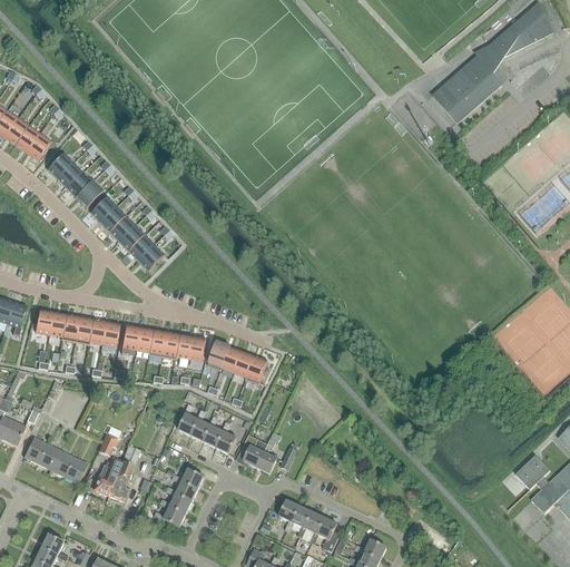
[(500,57),(553,31),(539,1),(489,45),(478,55),(432,95),(457,123),(502,82),(488,67),(497,59),(500,57)]
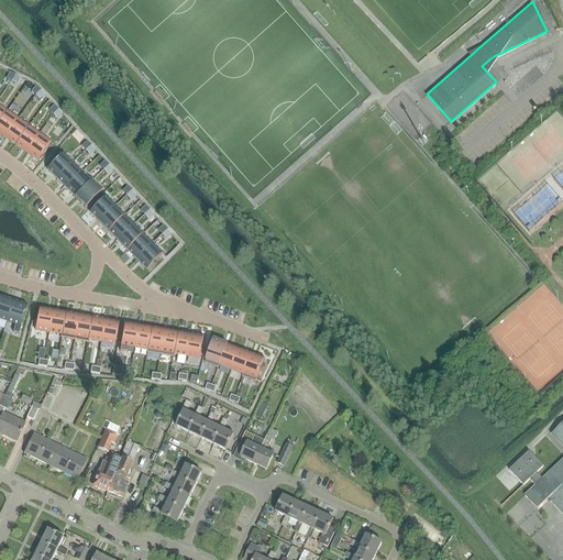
[(7,107),(0,117),(0,130),(4,134),(18,114),(7,107)]
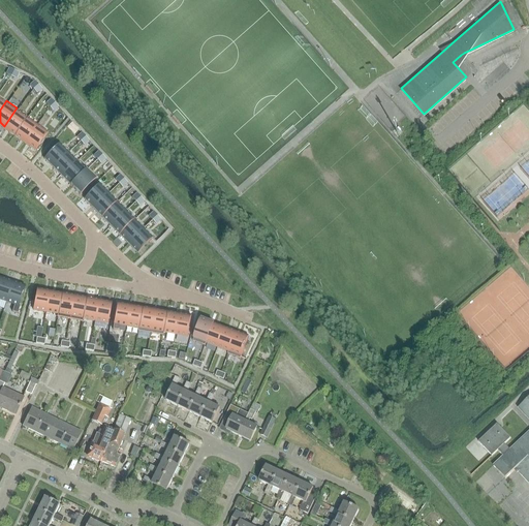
[(17,107),(4,126),(14,133),(27,115),(17,107)]
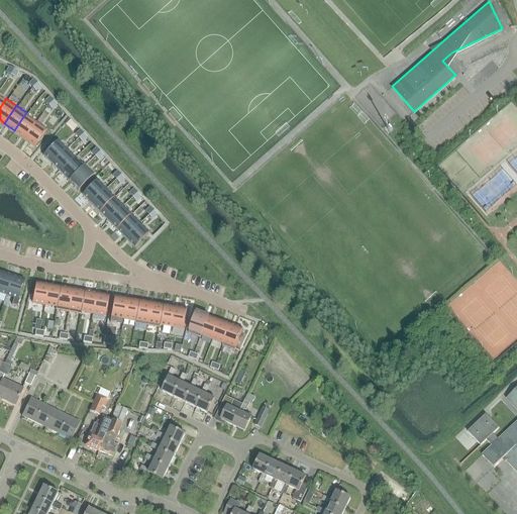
[(26,112),(14,130),(24,136),(36,119),(26,112)]
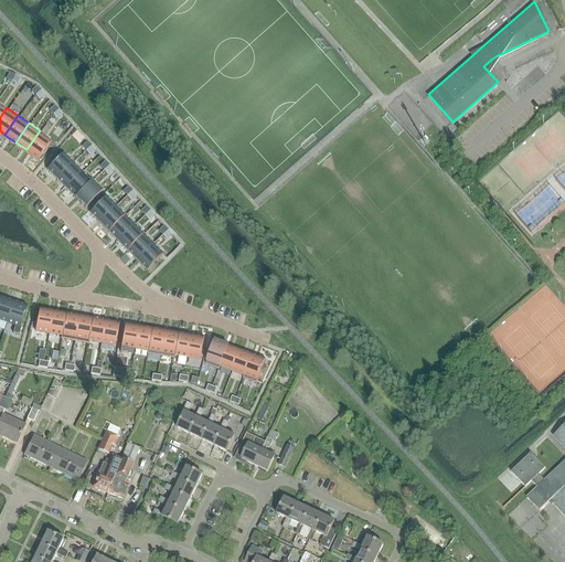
[(40,130),(27,149),(38,158),(51,138),(40,130)]
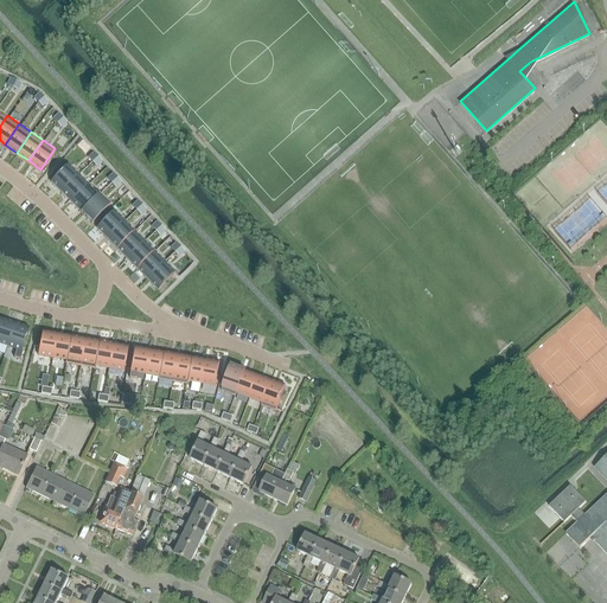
[(69,161),(51,179),(62,188),(78,172),(69,161)]
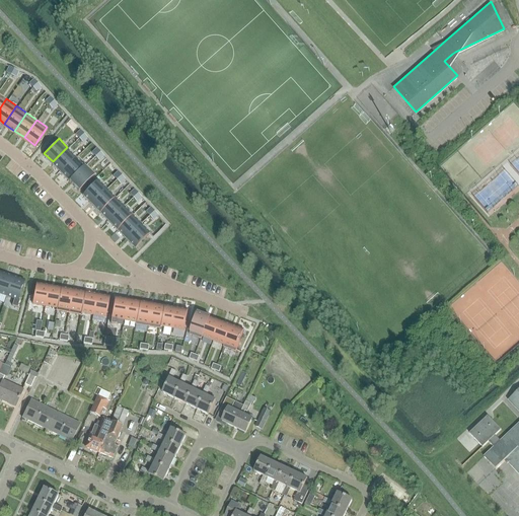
[(67,147),(53,161),(61,170),(76,155),(67,147)]
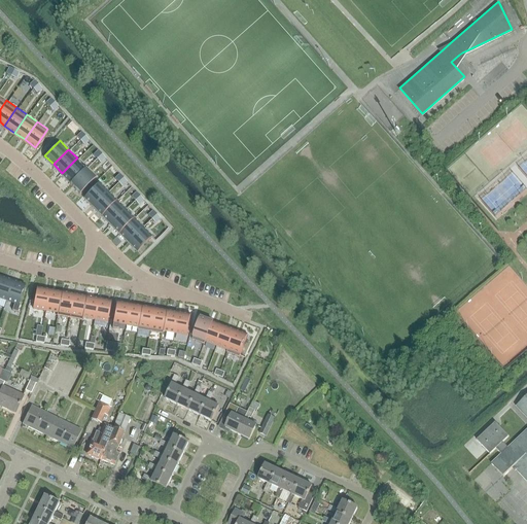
[(77,158),(62,173),(70,181),(85,167),(77,158)]
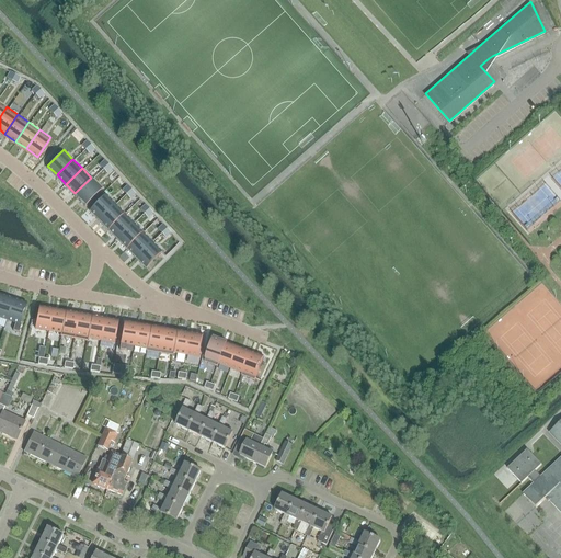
[(91,178),(75,193),(84,203),(101,188),(91,178)]
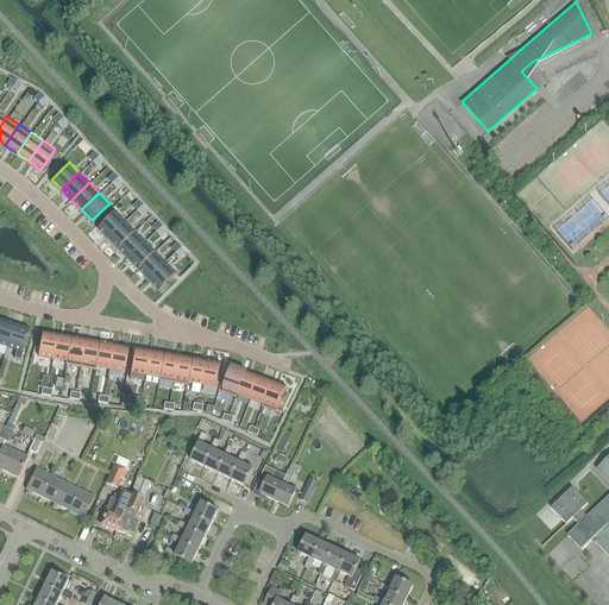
[(142,202),(137,207),(140,212),(146,207),(142,202)]
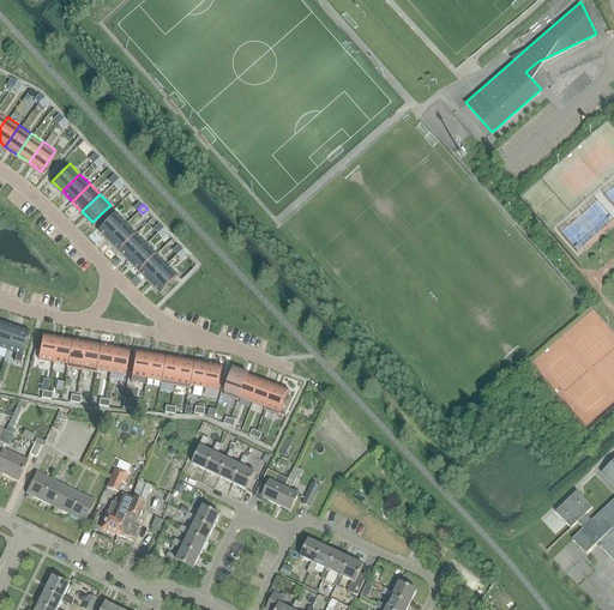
[(115,210),(97,228),(108,239),(126,221),(115,210)]
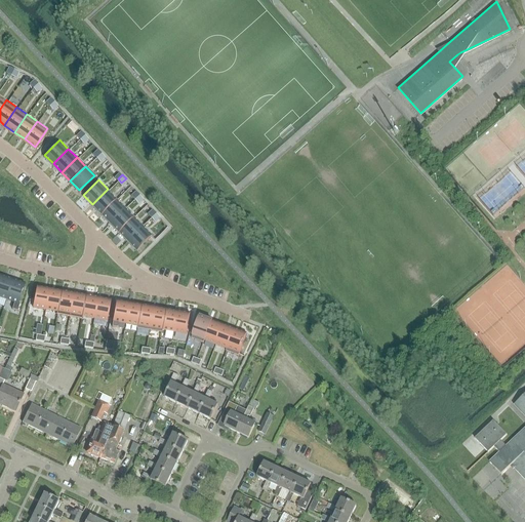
[(108,189),(92,204),(102,212),(116,198),(108,189)]
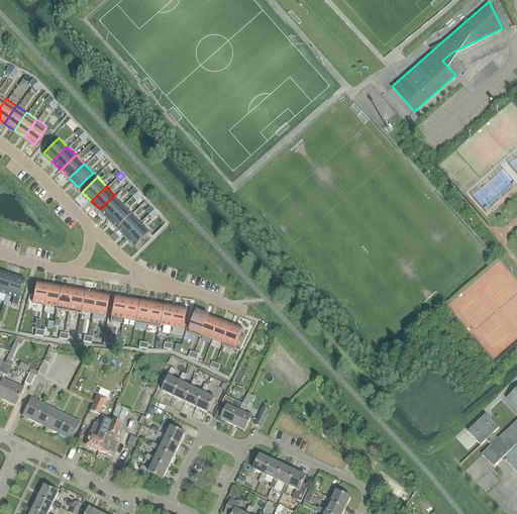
[(114,195),(100,209),(108,218),(123,203),(114,195)]
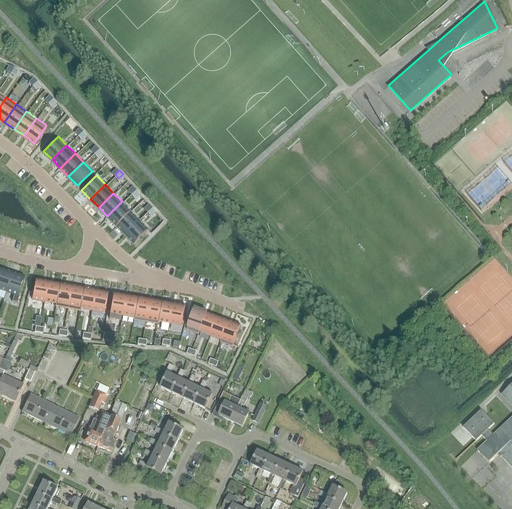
[(122,201),(107,216),(115,224),(130,210),(122,201)]
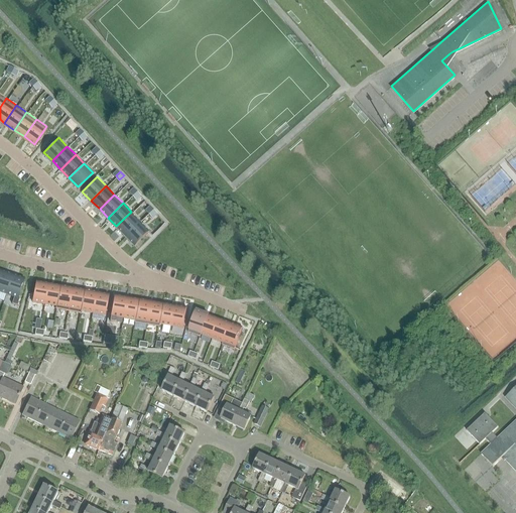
[(149,204),(145,208),(148,212),(153,208),(149,204)]
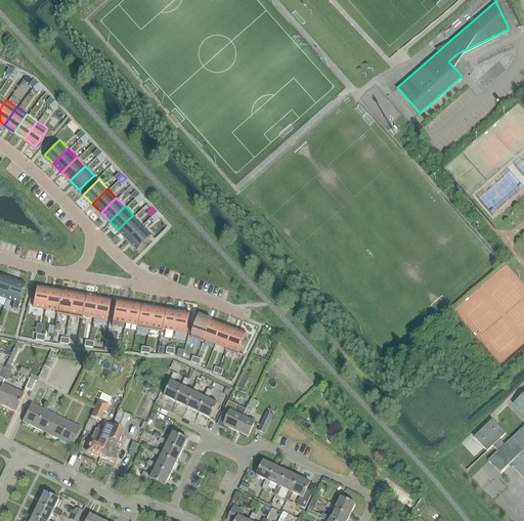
[(156,211),(150,215),(154,219),(159,215),(156,211)]
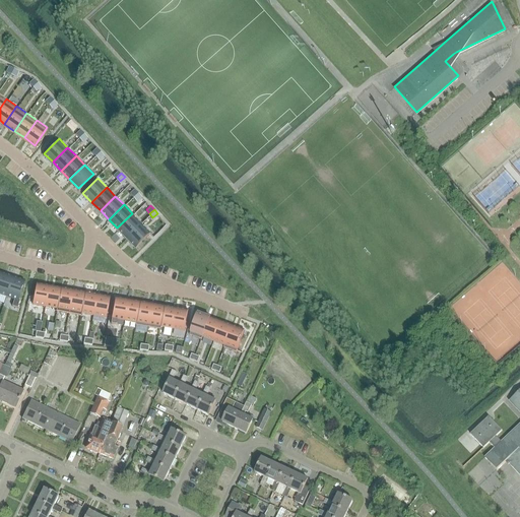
[(132,213),(117,228),(126,237),(141,221),(132,213)]
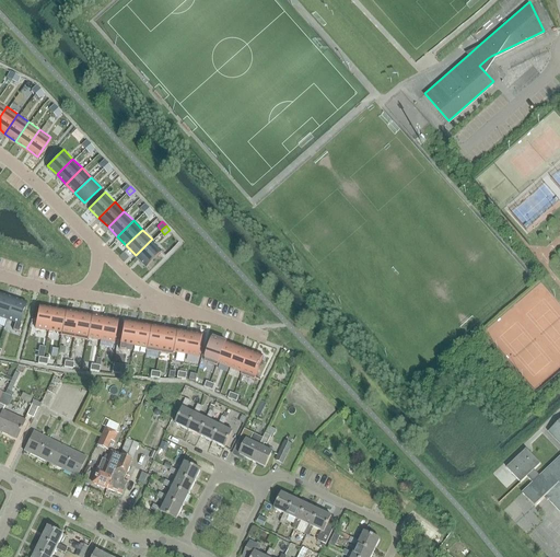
[(152,239),(136,255),(144,265),(161,248),(152,239)]
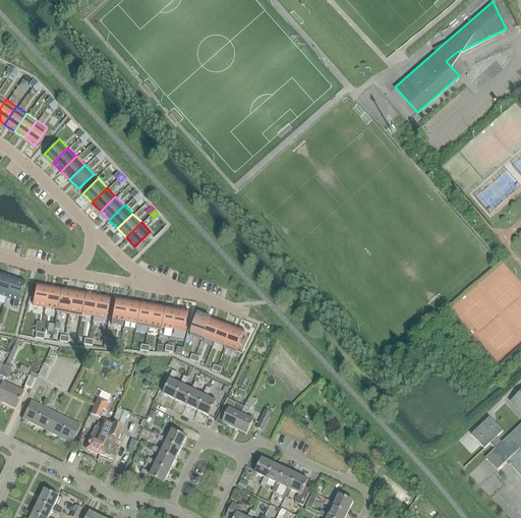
[(1,271),(0,272),(0,293),(5,295),(12,275),(1,271)]
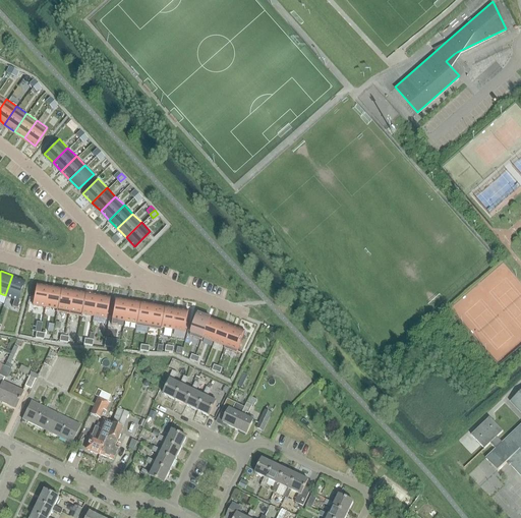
[(12,275),(5,295),(14,298),(11,304),(16,306),(19,298),(17,298),(24,279),(12,275)]
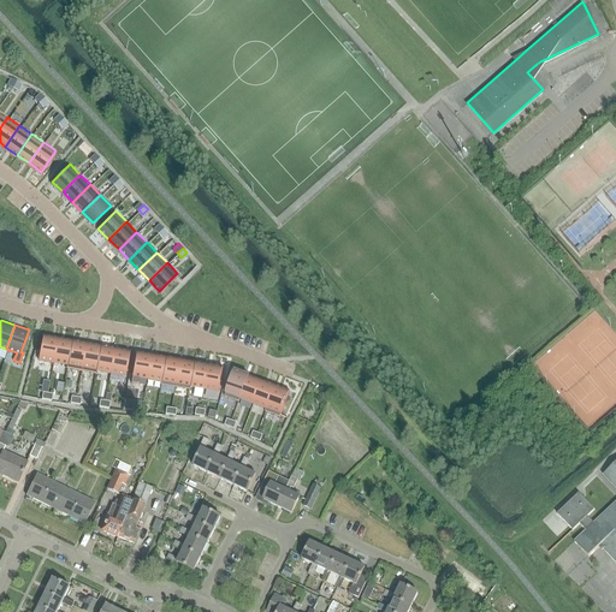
[(42,333),(39,357),(53,361),(57,336),(42,333)]
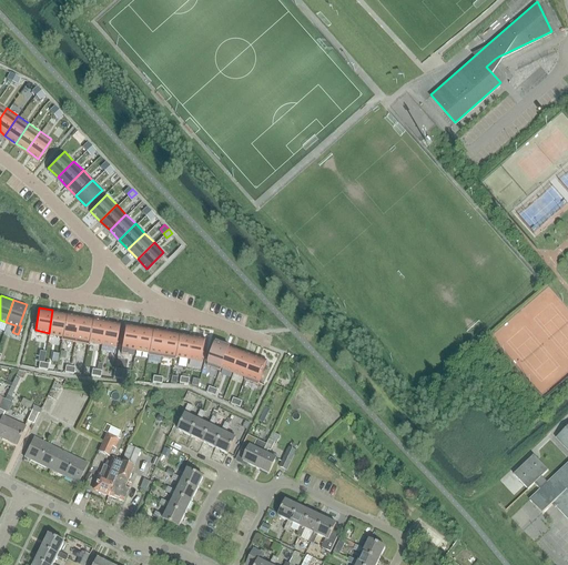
[(52,310),(49,333),(61,335),(62,335),(66,312),(52,310)]
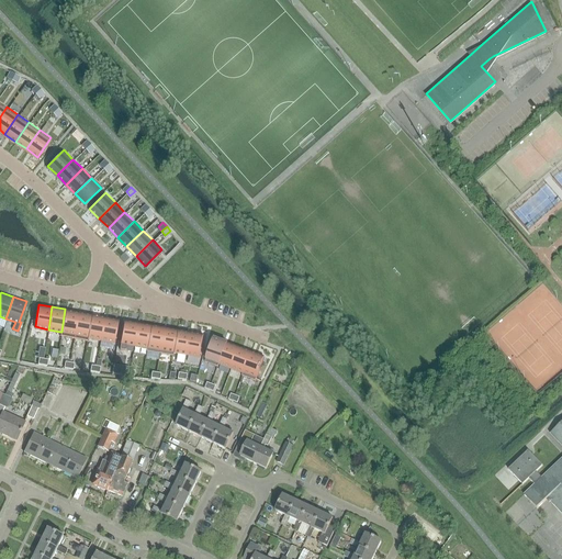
[(60,332),(60,334),(74,336),(78,311),(65,309),(62,332),(60,332)]
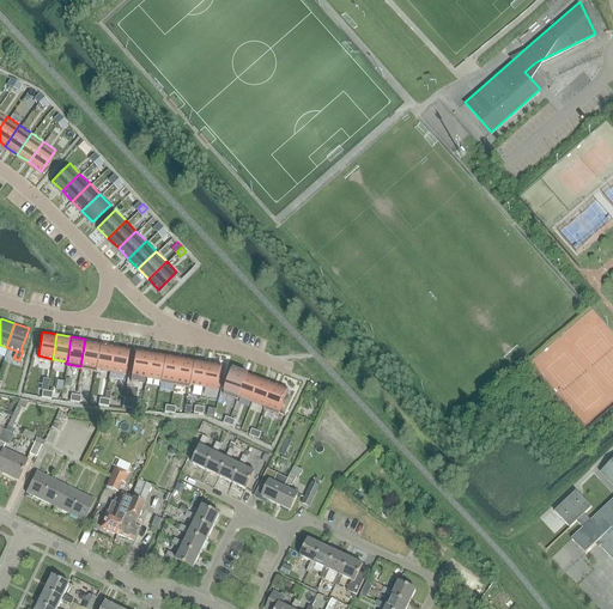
[(85,339),(80,366),(95,369),(96,366),(95,366),(99,341),(85,339)]
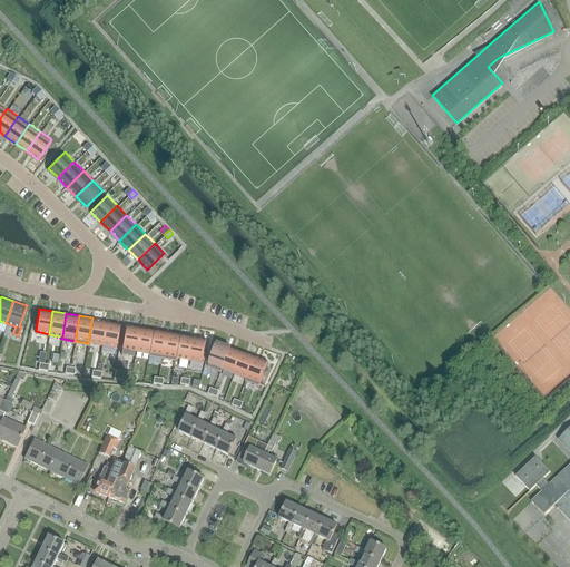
[(92,318),(88,341),(89,341),(101,343),(106,321),(92,318)]
